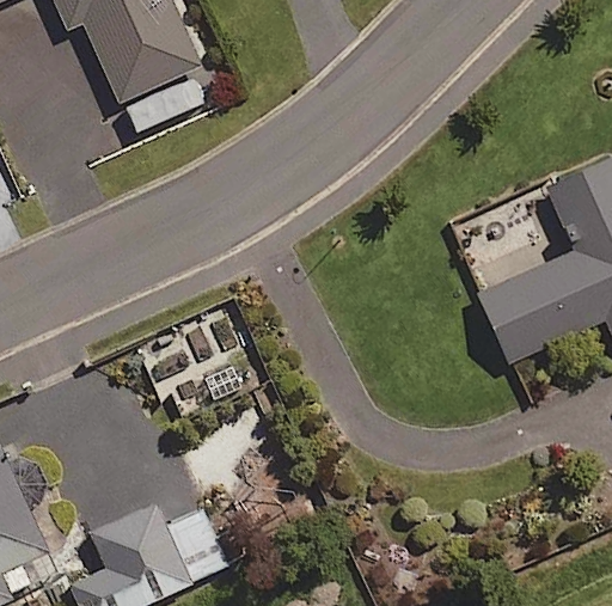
[(51,0),(66,30),(83,22),(121,104),(203,66),(172,0),(0,0),(0,1),(2,0),(51,0)]
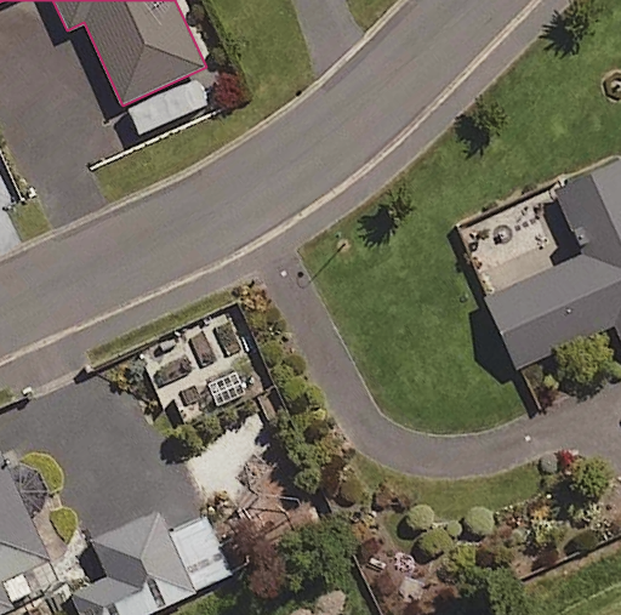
[(148,132),(214,100),(200,73),(135,107),(148,132)]
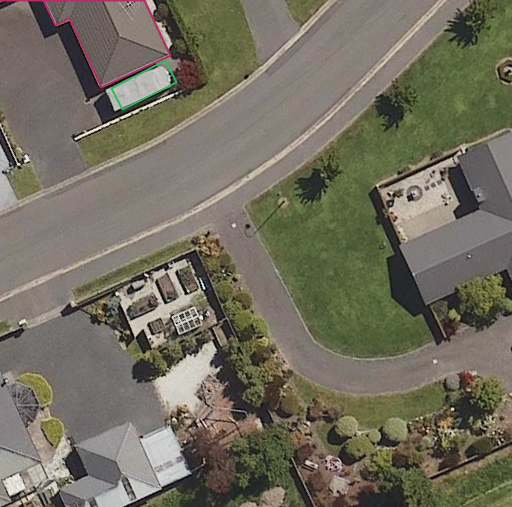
[(511,132),(511,131),(458,154),(482,210),(399,246),(424,303),(504,268),(511,285),(511,132)]
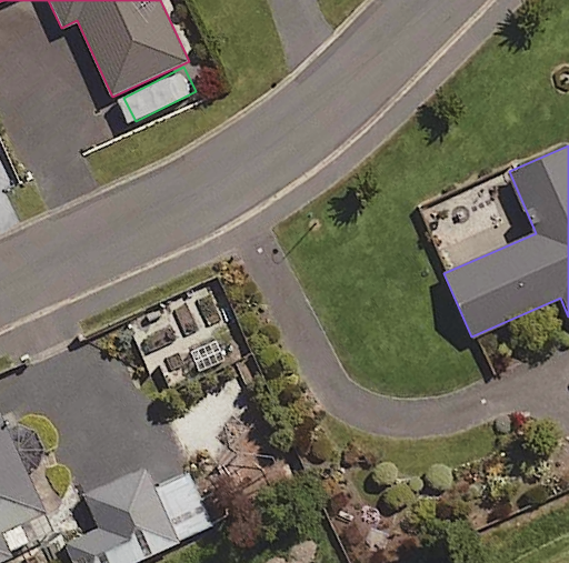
[(0,560),(52,535),(0,424),(0,560)]
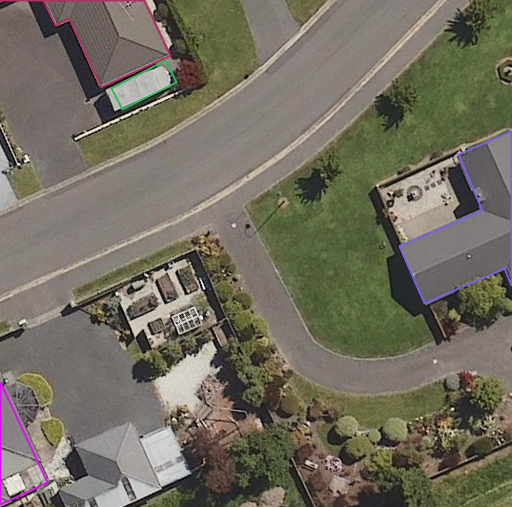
[(128,421),(74,446),(87,474),(59,487),(67,506),(117,506),(186,476),(165,429),(138,442),(128,421)]
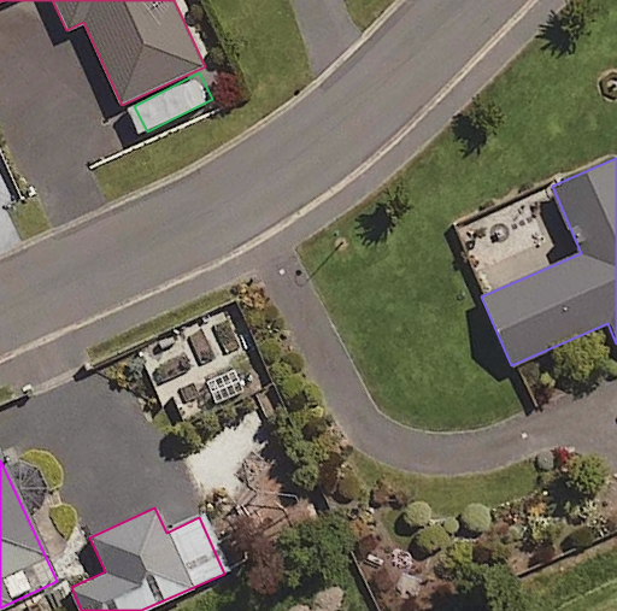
All buildings are outlined.
